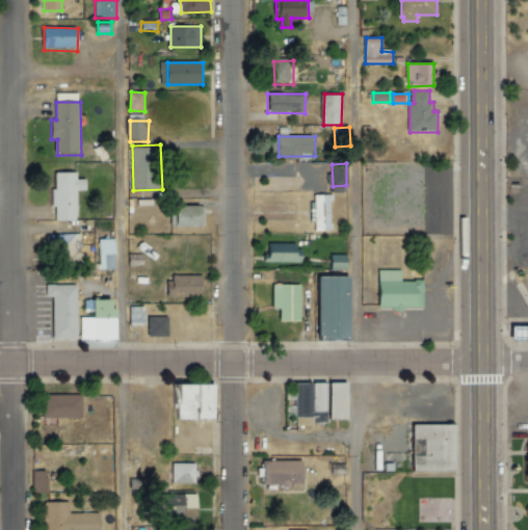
[(57,173),(79,173),(80,220),(57,221),(57,173)]
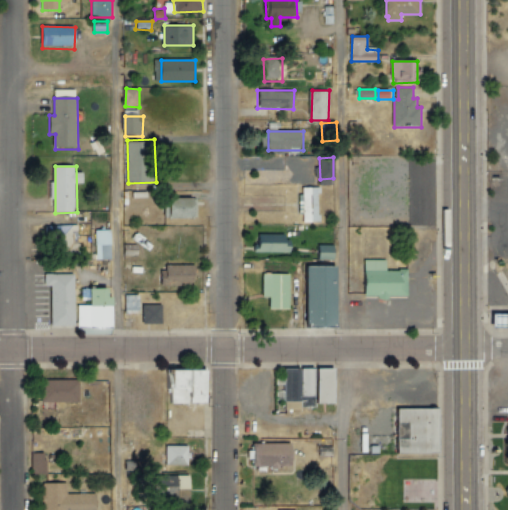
[(302,186),(317,186),(318,221),(303,221),(302,186)]
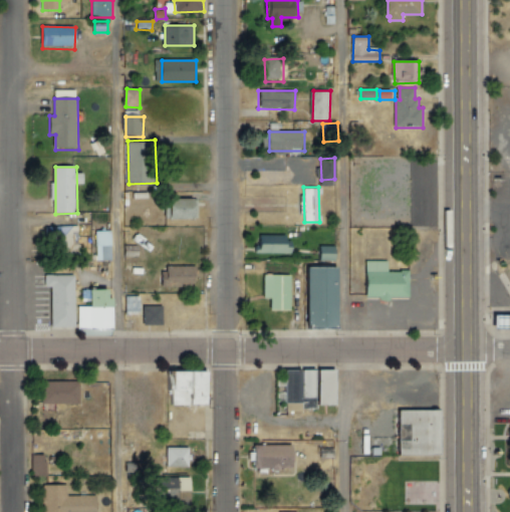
[(170,199),(199,199),(199,219),(170,219),(170,199)]
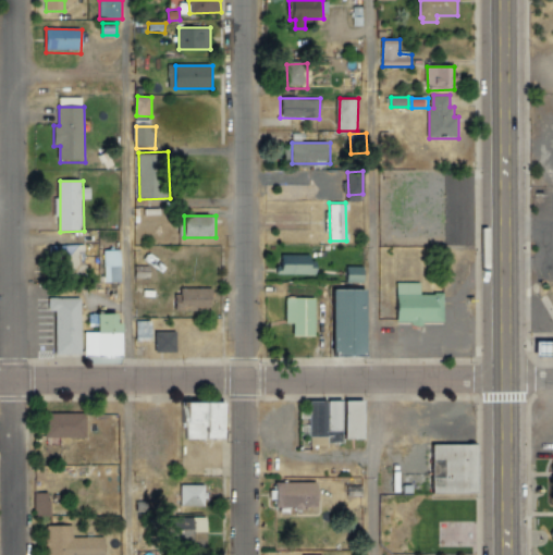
[(49,247),(86,246),(87,280),(50,281),(49,247)]
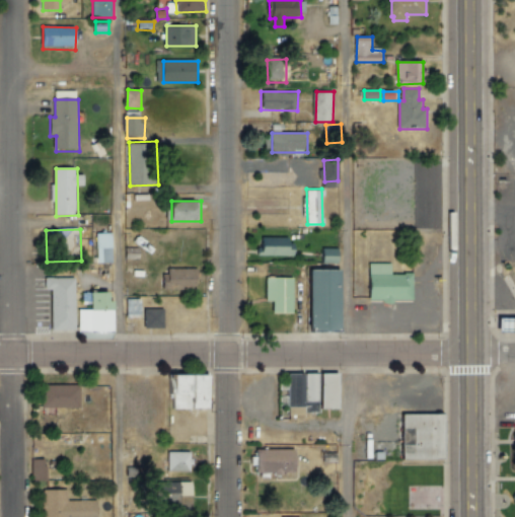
[(98,233),(115,233),(114,265),(98,265),(98,233)]
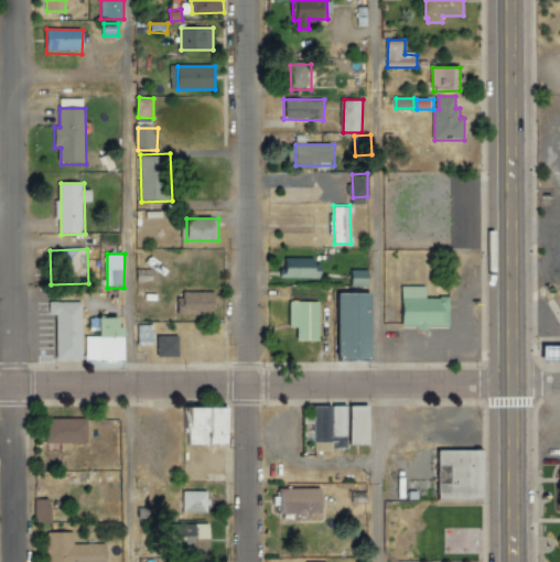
[(281,258),(321,257),(321,278),(281,278),(281,258)]
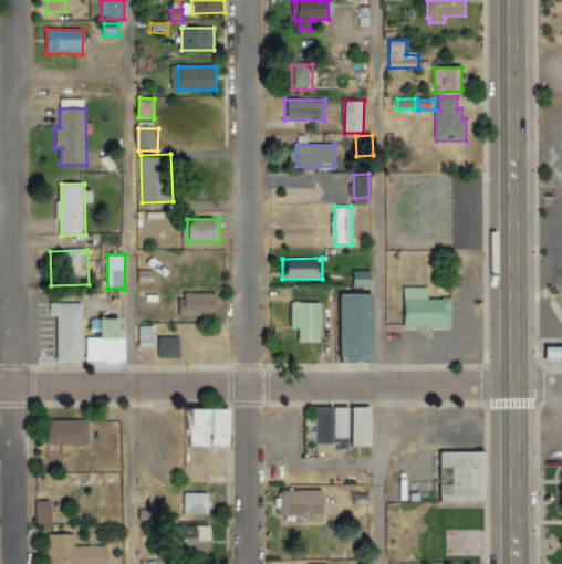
[(352,271),(370,270),(371,288),(353,289),(352,271)]
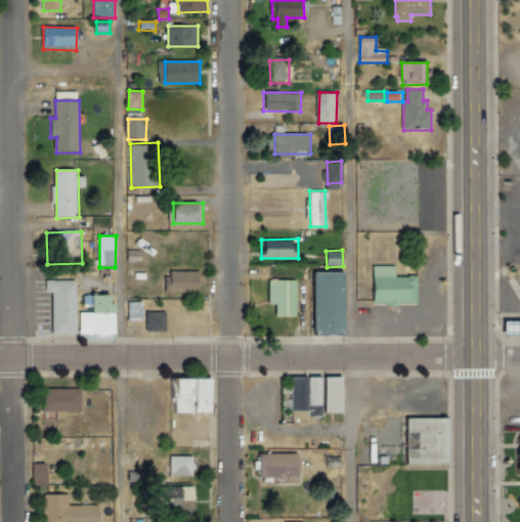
[(168,272),(200,273),(200,293),(167,292),(168,272)]
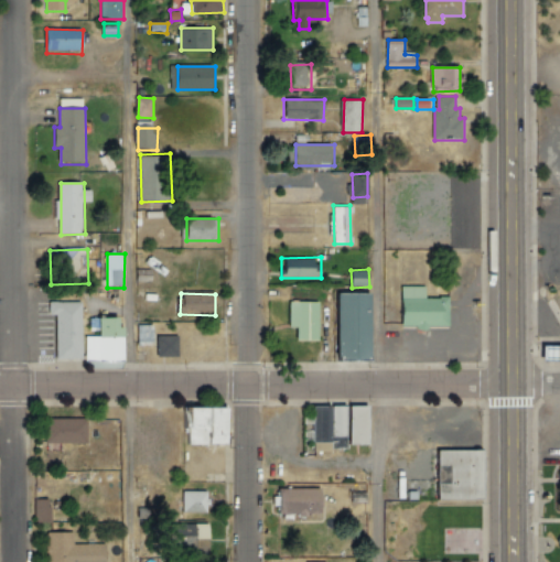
[(340,294),(369,293),(372,358),(342,359),(340,294)]
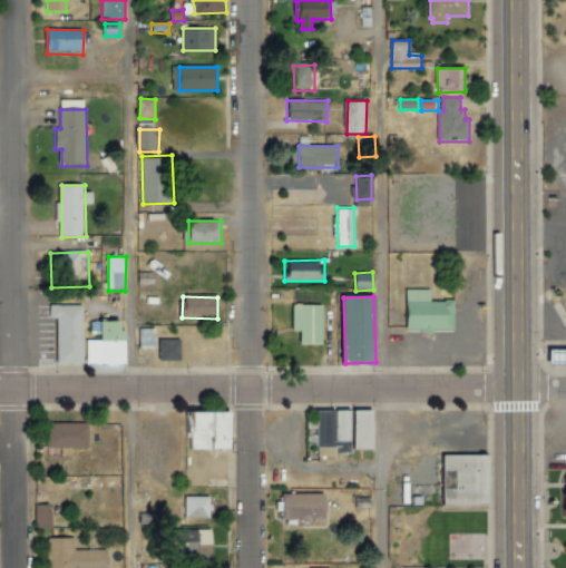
[(406,303),(452,302),(454,330),(406,330),(406,303)]
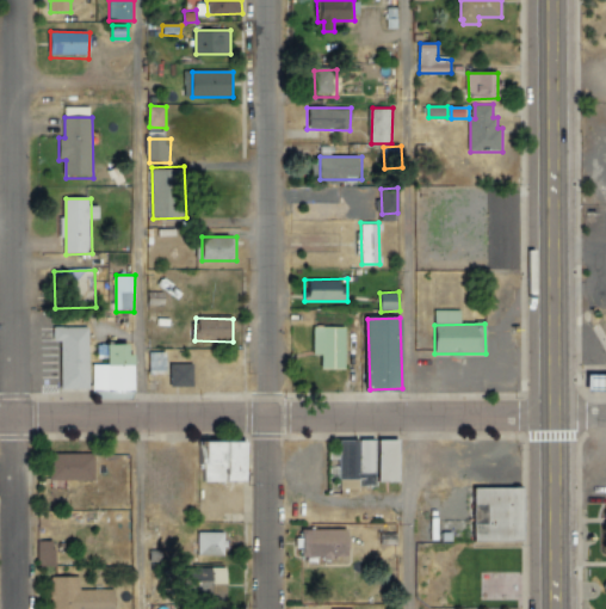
[(56,327),(90,327),(90,391),(62,391),(62,342),(56,342),(56,327)]
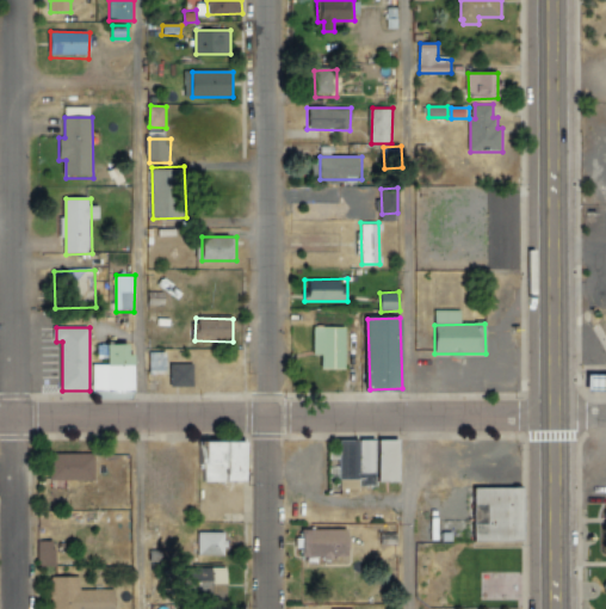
[(315,327),(346,327),(345,369),(322,369),(322,355),(315,355),(315,327)]
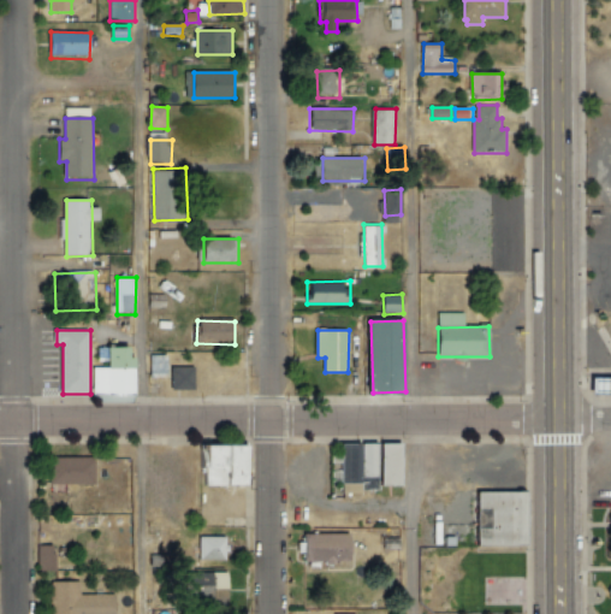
[(95,367),(111,369),(111,348),(136,348),(136,396),(95,396),(95,367)]
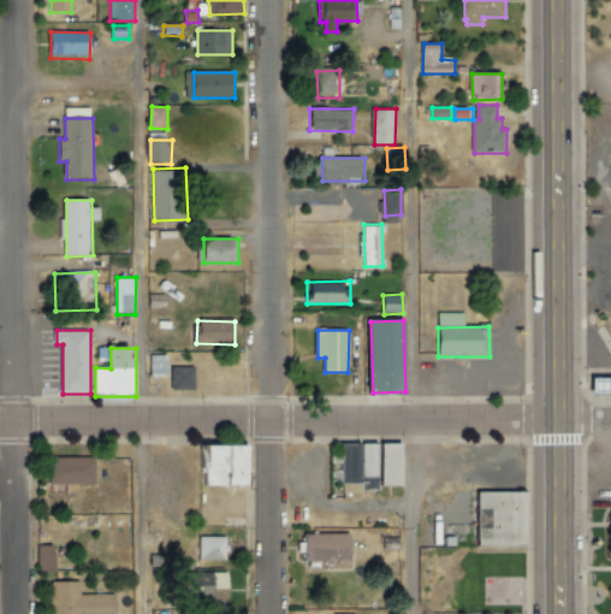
[(150,354),(167,354),(167,378),(150,378),(150,354)]
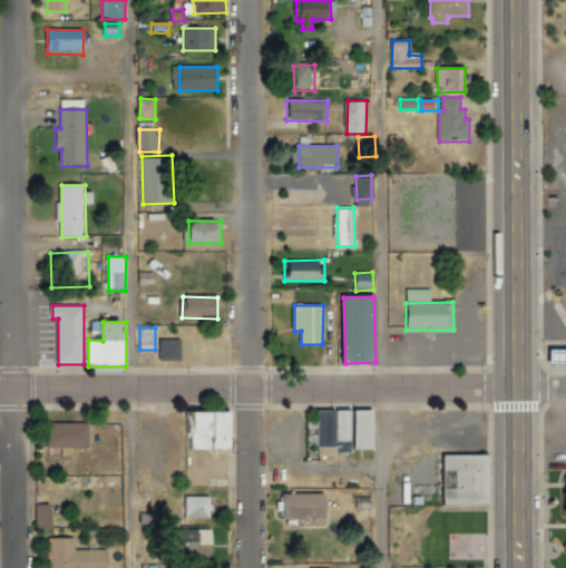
[(159,340),(181,339),(182,361),(160,361),(159,340)]
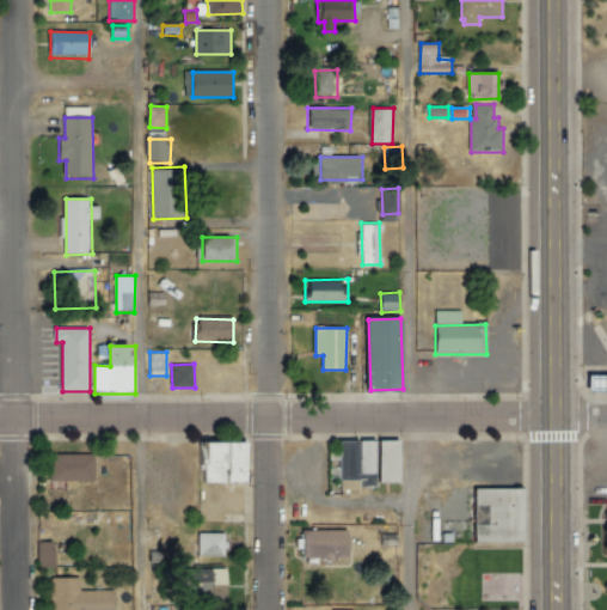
[(596,383),(606,383),(606,398),(595,398),(596,383)]
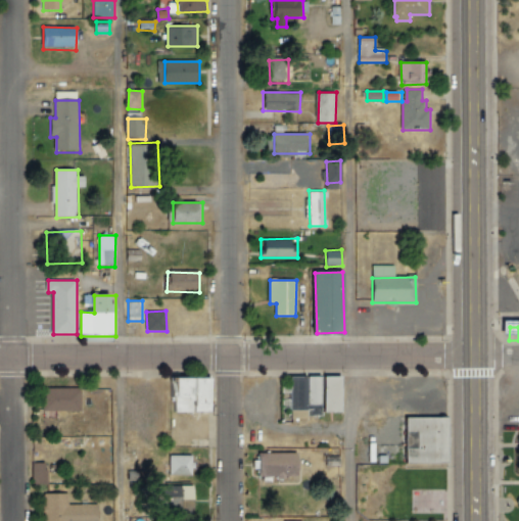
[(291,376),(322,376),(323,411),(292,411),(291,376)]
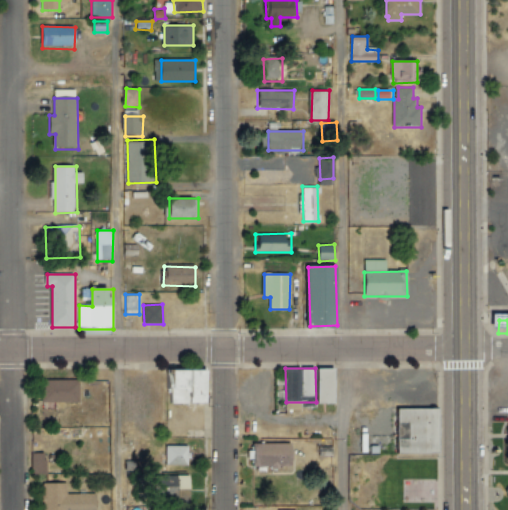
[(319,368),(335,368),(335,404),(319,403),(319,368)]
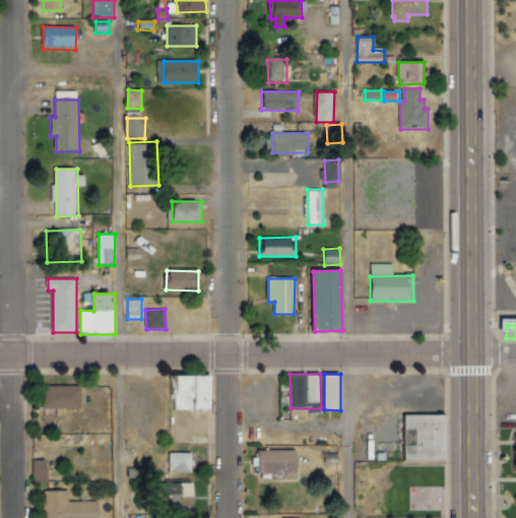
[(178,375),(211,375),(211,411),(177,410),(178,375)]
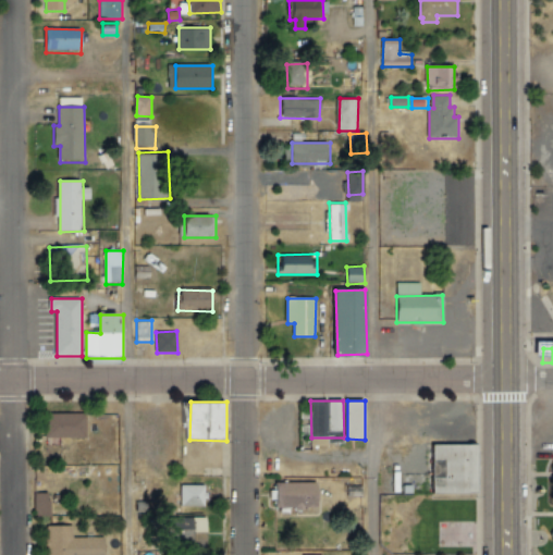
[(48,415),(84,414),(85,436),(48,438),(48,415)]
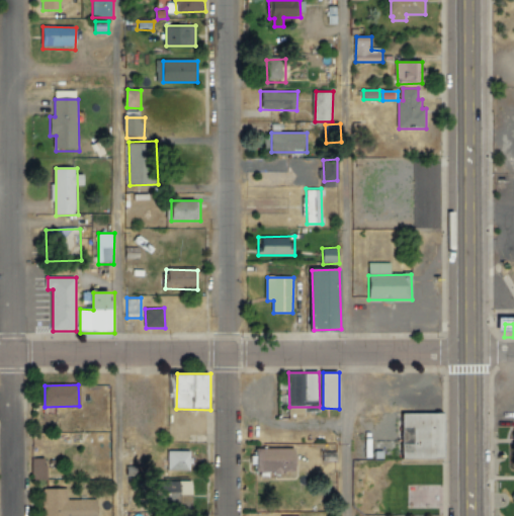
[(409,420),(447,420),(447,464),(409,465),(409,420)]
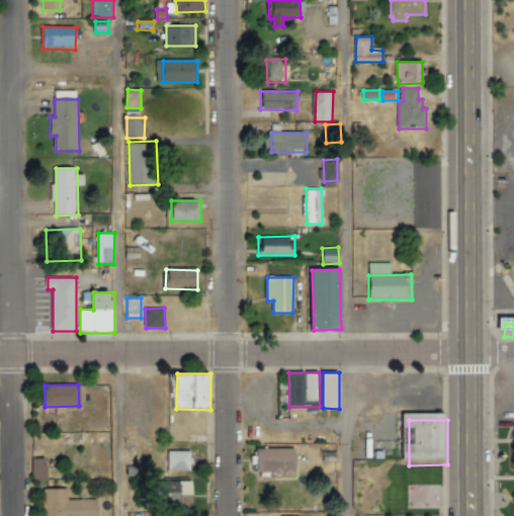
[(258,448),(296,448),(296,471),(258,471),(258,448)]
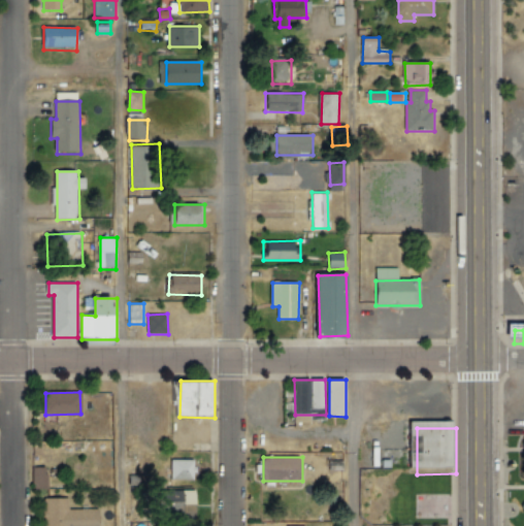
[(172,459),(194,459),(194,480),(173,480),(172,459)]
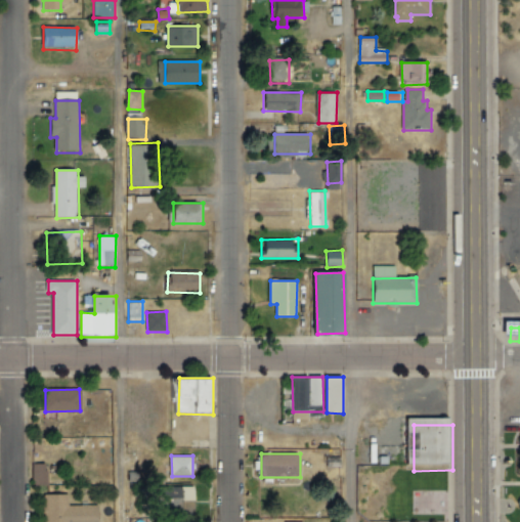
[(50,488),(50,466),(36,467),(36,488),(50,488)]
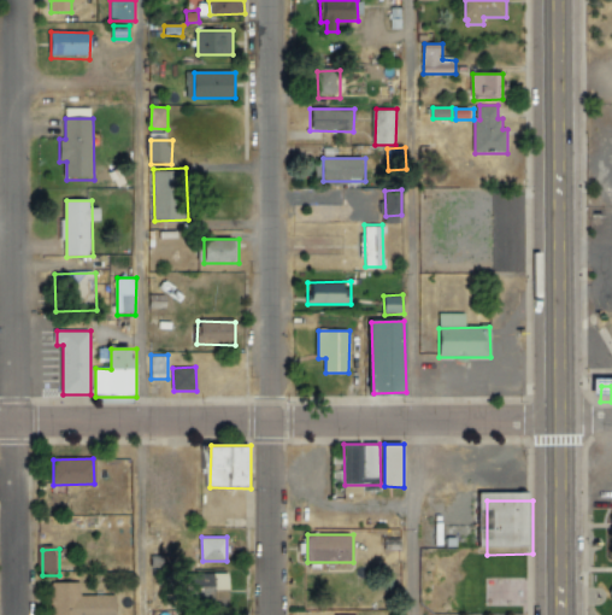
[(188,574),(229,574),(230,609),(189,610),(188,574)]
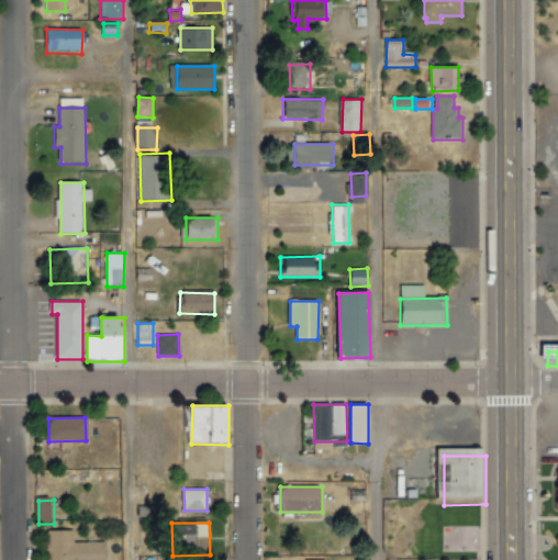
[(47,532),(47,559),(105,559),(105,541),(75,542),(75,530),(47,532)]
